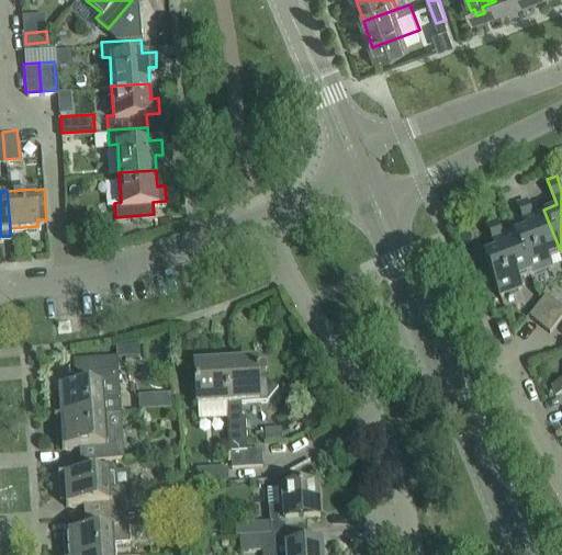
[(532,214),(526,196),(516,200),(526,225),(514,229),(529,272),(552,263),(549,255),(560,250),(543,210),(532,214)]
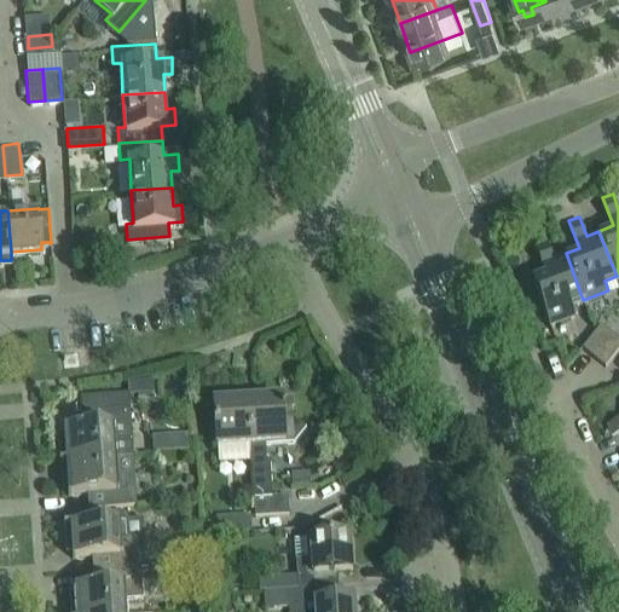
[(554,258),(547,238),(536,243),(547,271),(533,276),(550,322),(574,312),(572,305),(583,300),(566,253),(554,258)]
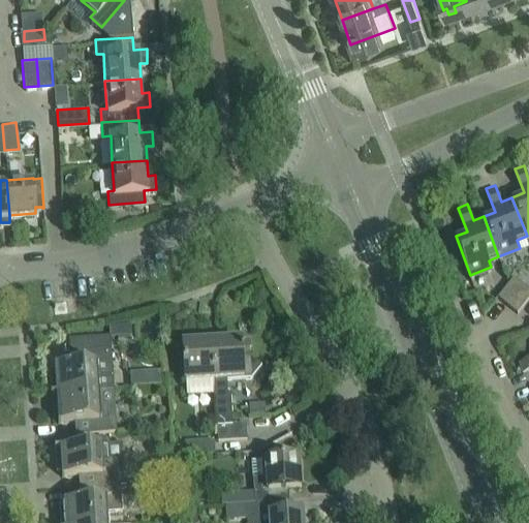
[(507,302),(523,282),(512,274),(497,295),(507,302)]
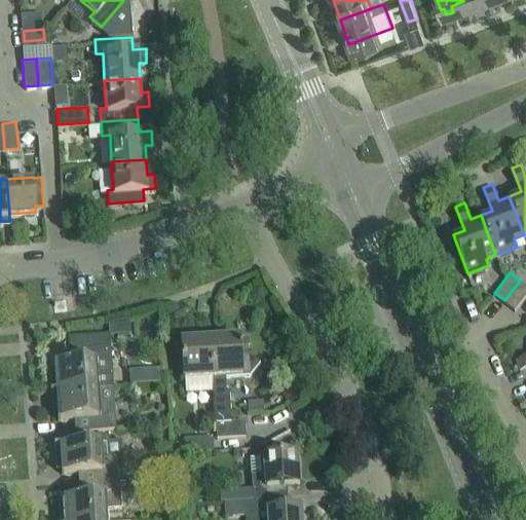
[(515,308),(525,293),(525,285),(520,281),(504,300),(515,308)]
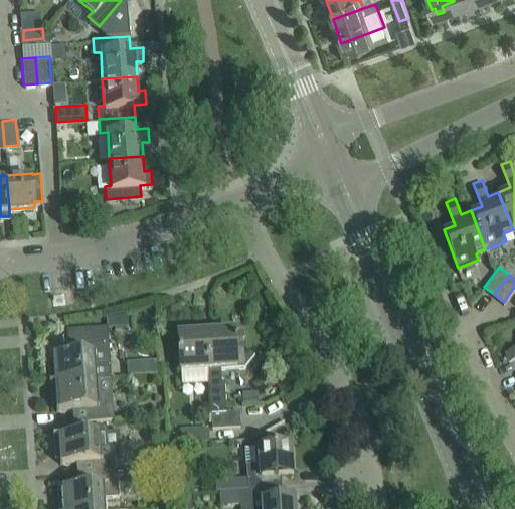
[(110,325),(130,324),(129,312),(109,314),(110,325)]
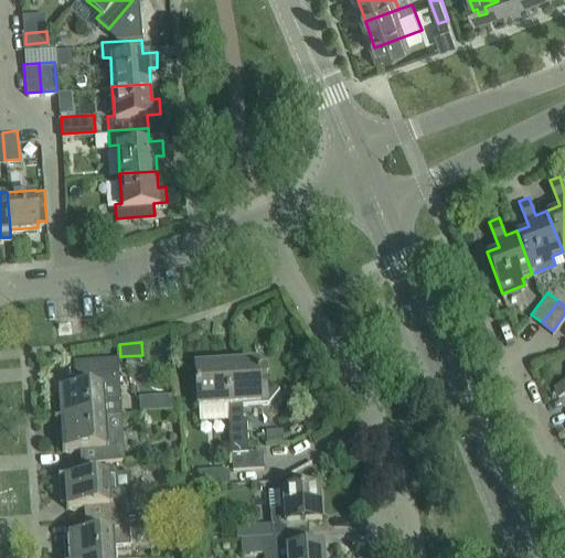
[(230,416),(226,356),(225,356),(226,361),(213,362),(213,357),(196,358),(196,363),(195,363),(199,418),(230,416)]
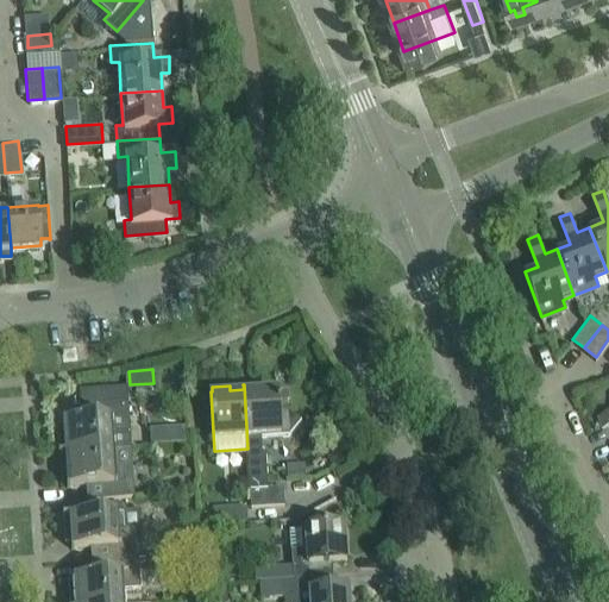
[(244,384),(248,449),(250,483),(251,503),(283,501),(282,481),(268,482),(265,447),(262,447),(261,432),(288,430),(300,416),(287,407),(284,408),(283,397),(286,397),(286,387),(245,389),(244,384)]
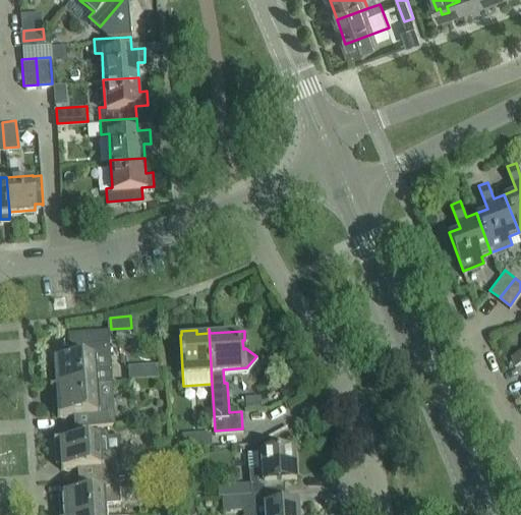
[(112,381),(111,365),(109,340),(68,343),(69,354),(53,356),(55,374),(57,374),(57,384),(50,384),(50,385),(112,381)]
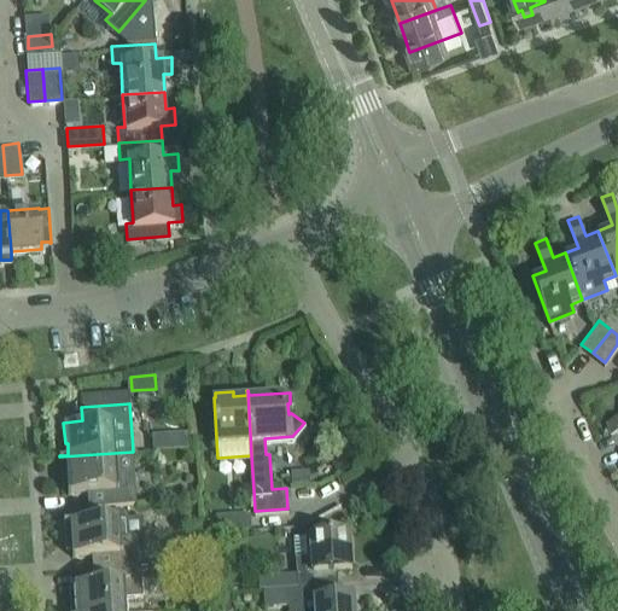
[(617,414),(607,419),(611,430),(617,426),(617,414)]
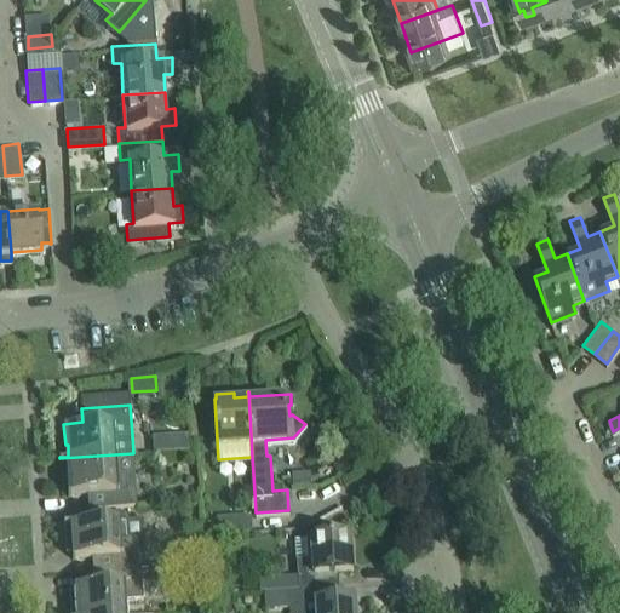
[(135,470),(133,453),(59,458),(59,459),(69,458),(69,470),(67,470),(68,492),(87,490),(89,504),(137,502),(135,470)]
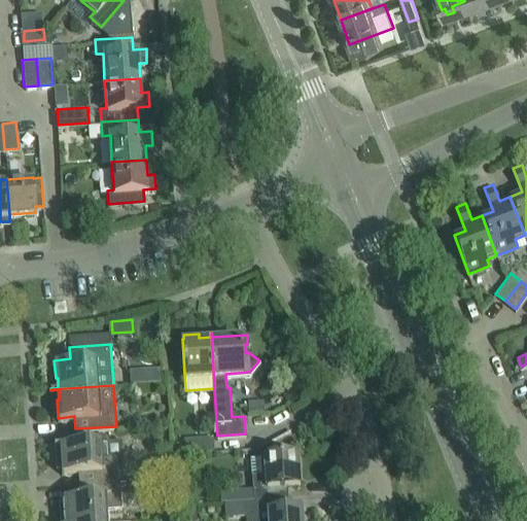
[(184,450),(213,448),(213,432),(183,435),(184,450)]
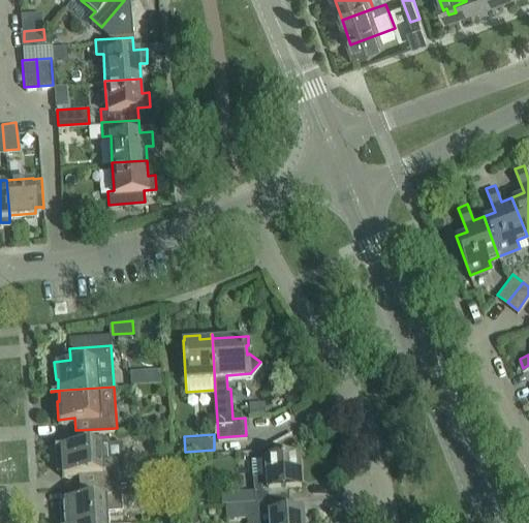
[(79,472),(80,484),(121,481),(119,455),(122,455),(121,439),(60,443),(62,473),(79,472)]
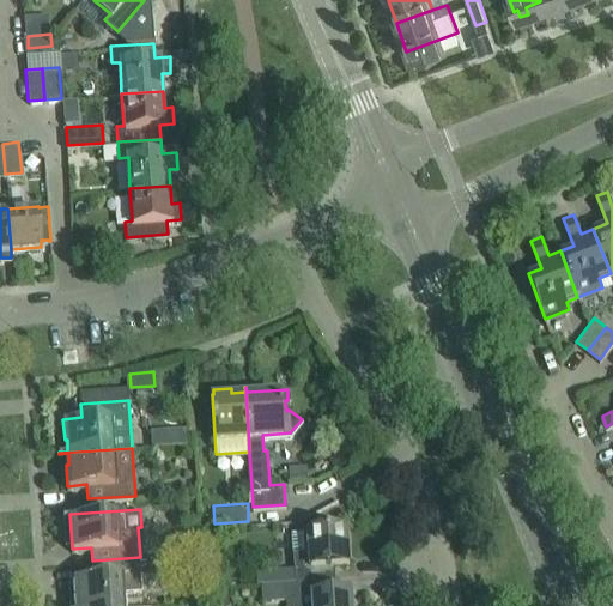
[(292,528),(295,565),(295,579),(335,576),(334,563),(349,562),(346,526),(292,528)]
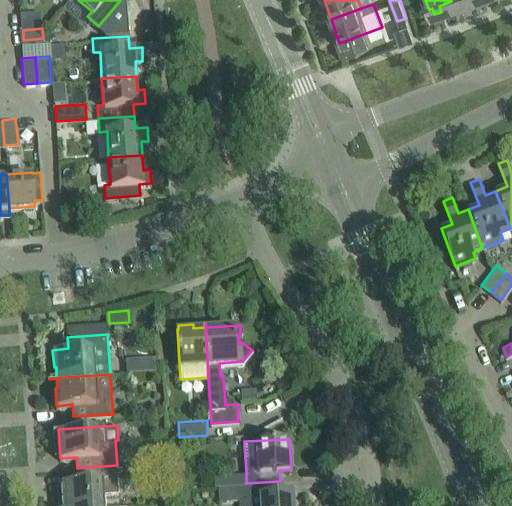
[(102,505),(105,505),(104,492),(119,491),(117,465),(77,468),(77,480),(61,481),(63,498),(64,498),(64,505),(102,505)]
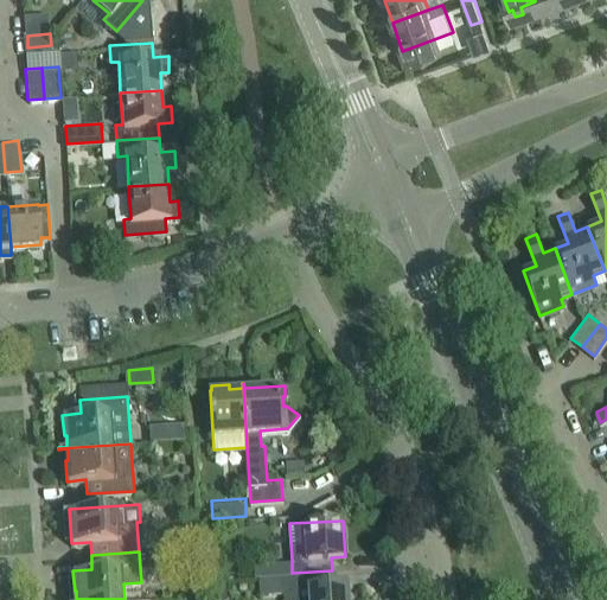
[(255,562),(255,575),(259,575),(292,573),(292,560),(255,562)]
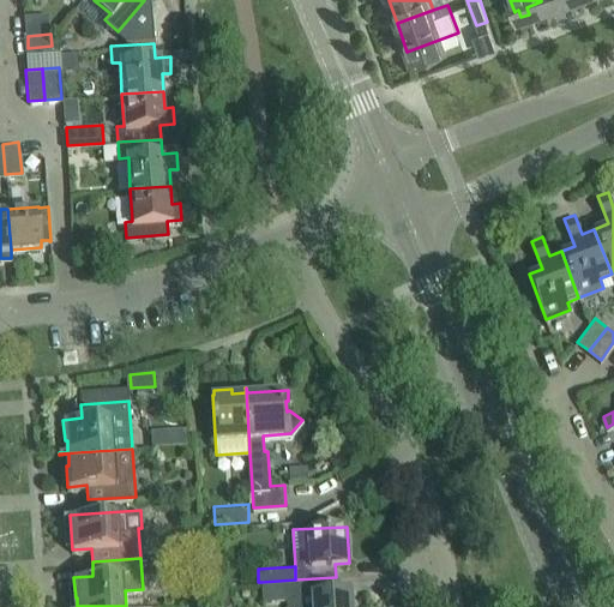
[(295,580),(262,582),(263,599),(287,598),(287,606),(295,606),(299,606),(351,606),(350,589),(336,590),(336,577),(295,580)]
